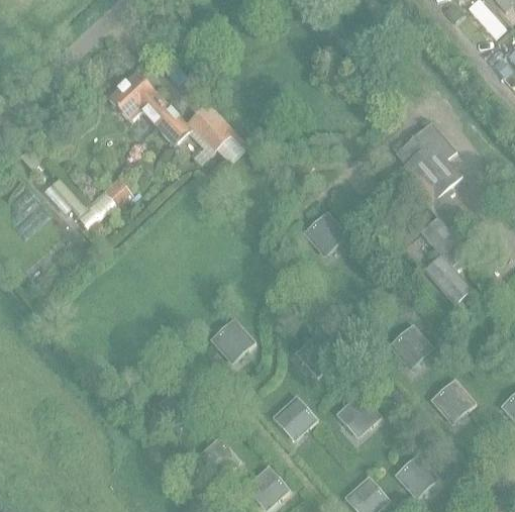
[(505,27),(480,0),(476,0),(467,7),(494,37),(505,27)]
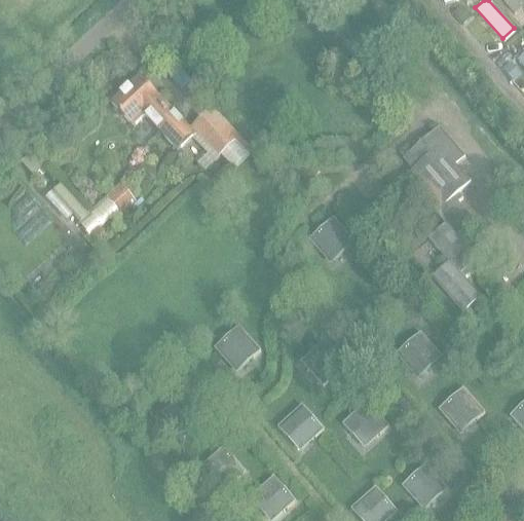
[(502,0),(513,11),(523,2),(522,0),(502,0)]
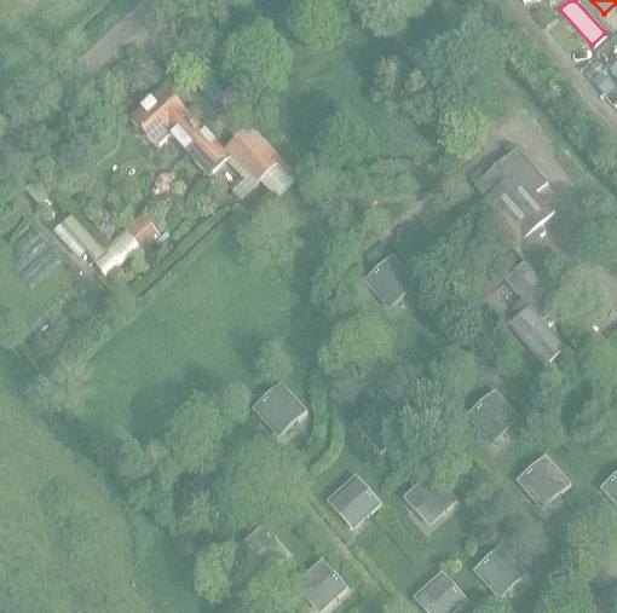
[(189,113),(188,114),(162,87),(130,117),(155,145),(169,132),(208,175),(229,156),(189,113)]
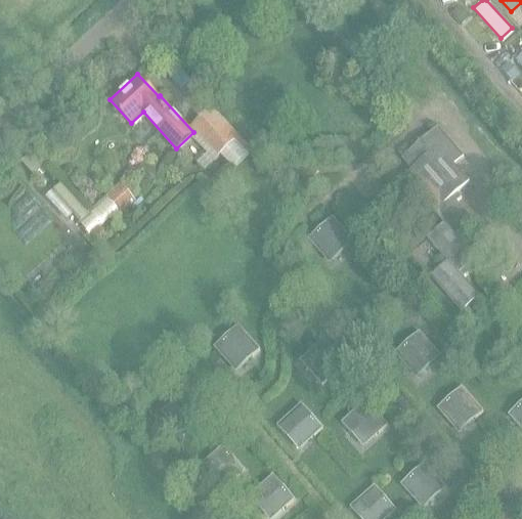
[(193,122),(232,163),(251,145),(211,104),(193,122)]
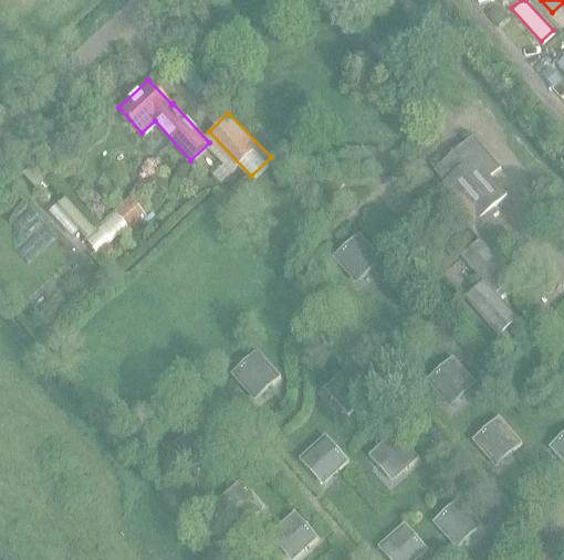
[(465,295),(498,331),(514,316),(497,297),(502,292),(499,288),(512,276),(493,256),(500,251),(497,247),(511,234),(491,213),(497,209),(492,204),(503,193),(487,176),(499,165),(471,134),(435,168),(445,179),(435,188),(480,238),(461,255),(483,278),(465,295)]
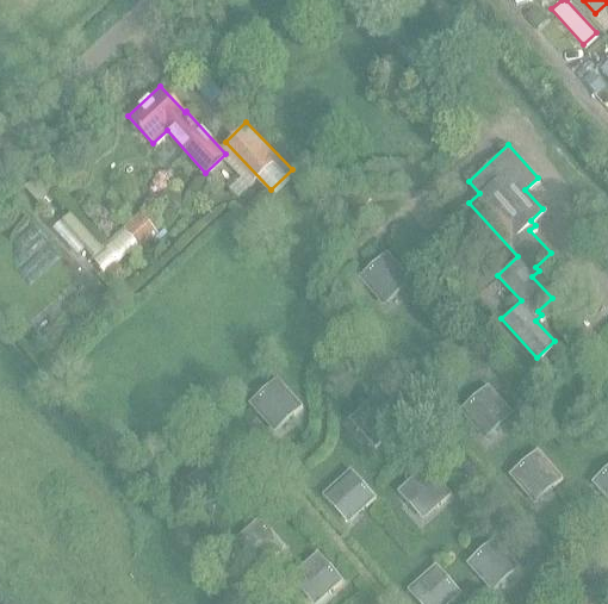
[(22,184),(36,200),(54,184),(38,167),(22,184)]
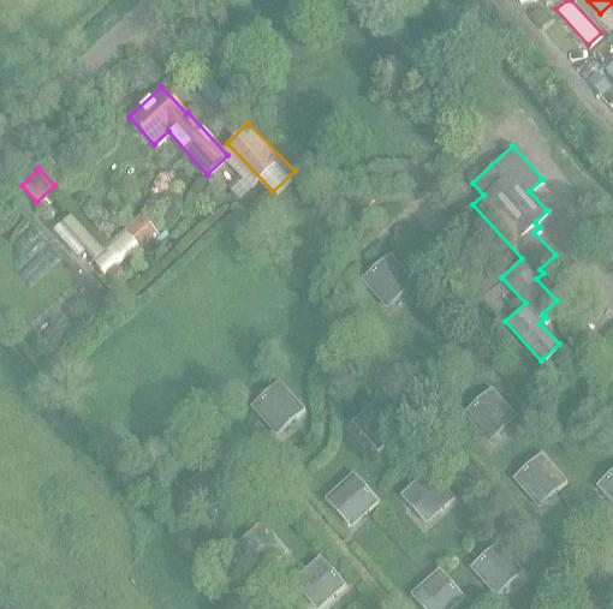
[(59,219),(91,254),(101,245),(67,210),(59,219)]
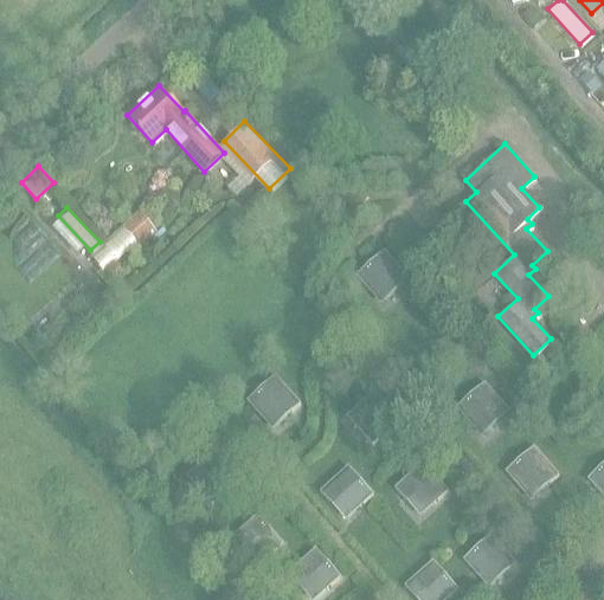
[(154,228),(135,207),(117,223),(136,244),(154,228)]
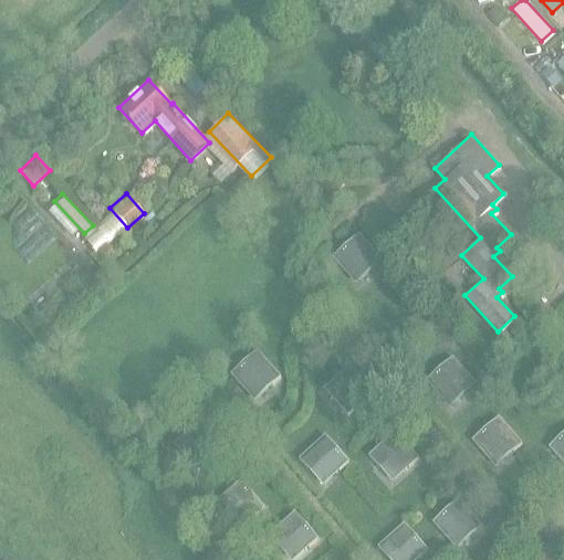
[(373,261),(375,263),(383,255),(357,230),(333,254),(341,262),(345,259),(359,274),(373,261)]
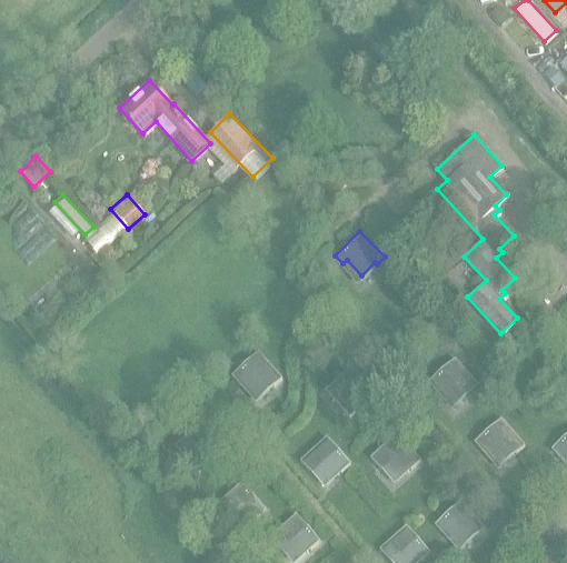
[(271,382),(272,383),(281,374),(257,348),(230,373),(239,382),(242,380),(257,395),(271,382)]
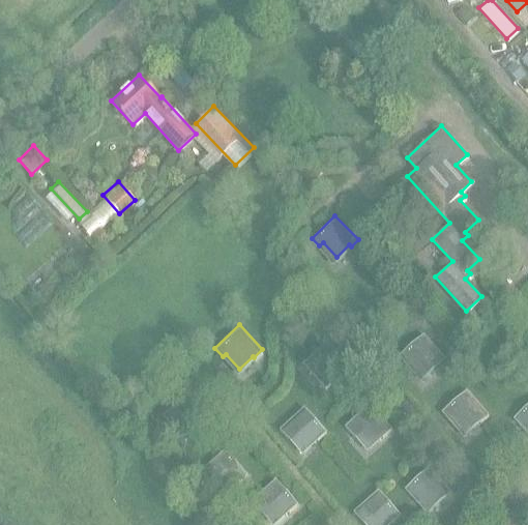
[(436,360),(438,362),(445,355),(422,330),(399,353),(407,361),(410,358),(423,372),(436,360)]
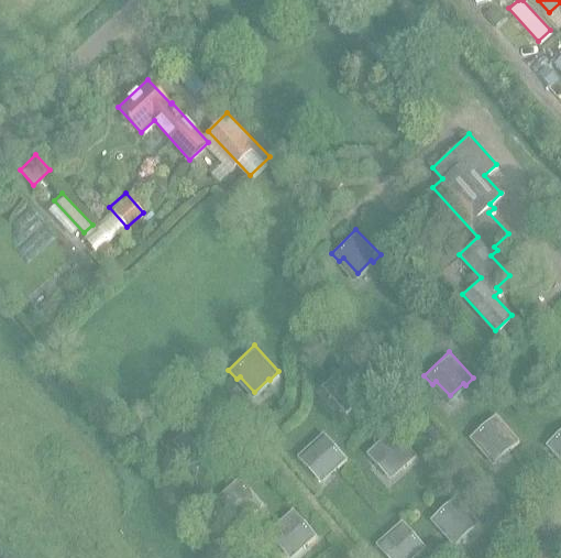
[(337,400),(344,409),(373,386),(350,359),(339,368),(342,371),(327,384),(339,398),(337,400)]
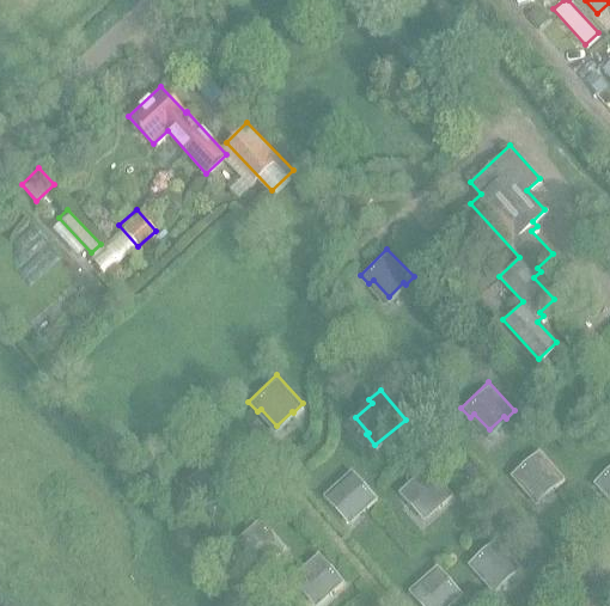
[(554,482),(555,483),(563,476),(537,447),(510,471),(519,482),(523,479),(537,495),(554,482)]
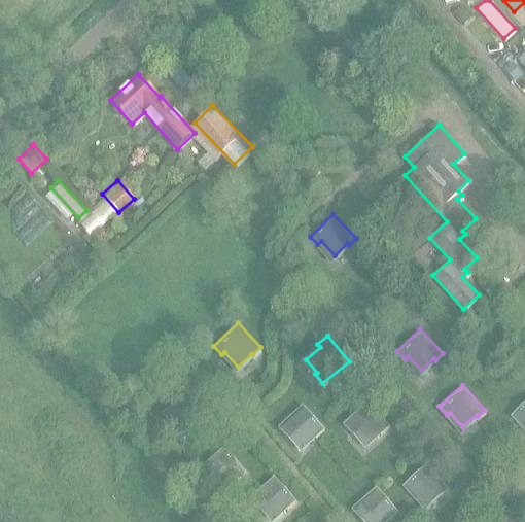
[(524,397),(510,411),(517,420),(520,418),(524,424),(524,397)]
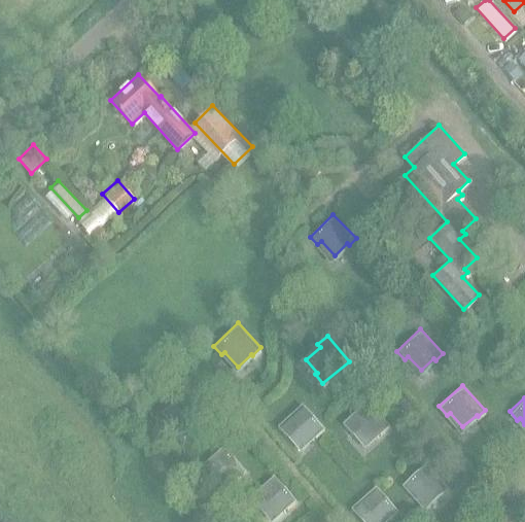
[(378,427),(381,430),(389,422),(368,398),(344,420),(352,429),(354,428),(364,440),(378,427)]
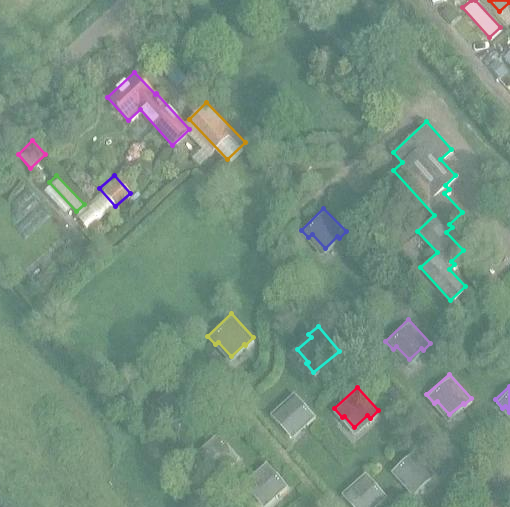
[(302,418),(305,421),(313,414),(293,391),(269,412),(277,421),(278,420),(288,431),(302,418)]
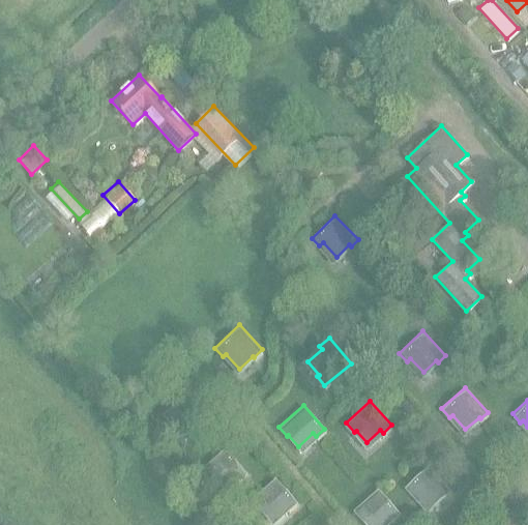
[(211,482),(222,493),(246,471),(225,446),(214,455),(217,458),(204,469),(213,480),(211,482)]
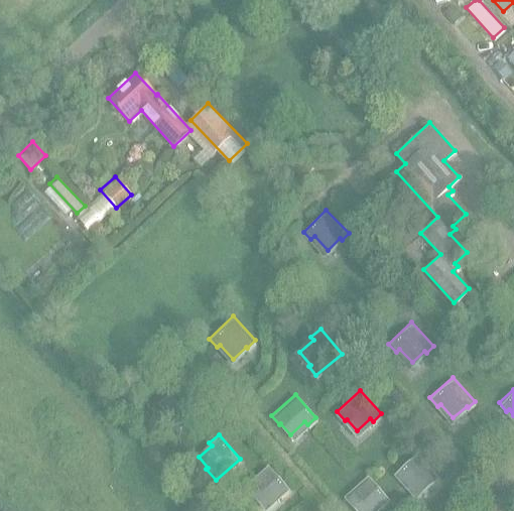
[(431,481),(432,482),(440,474),(418,452),(396,473),(405,482),(407,480),(418,491),(431,481)]
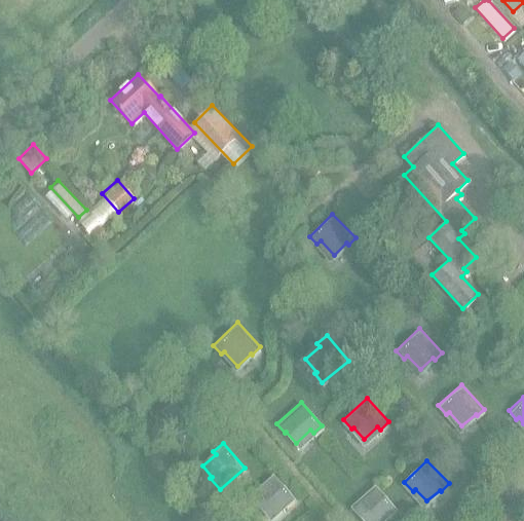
[(284,501),(287,506),(296,497),(273,472),(249,493),(258,503),(259,501),(270,514),(284,501)]
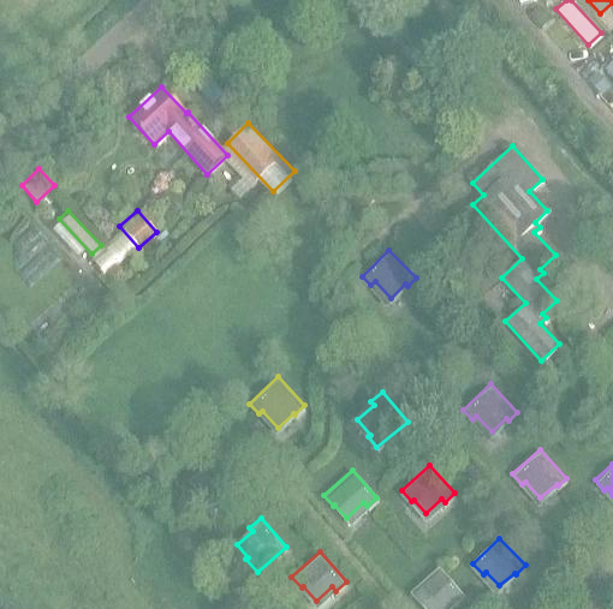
[(436,608),(450,598),(453,602),(462,593),(436,566),(410,590),(418,599),(420,597),(430,608),(436,608)]
